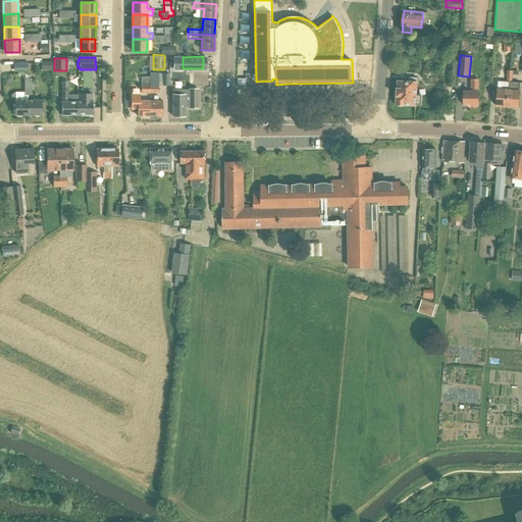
[(53,70),(53,62),(42,62),(42,70),(53,70)]
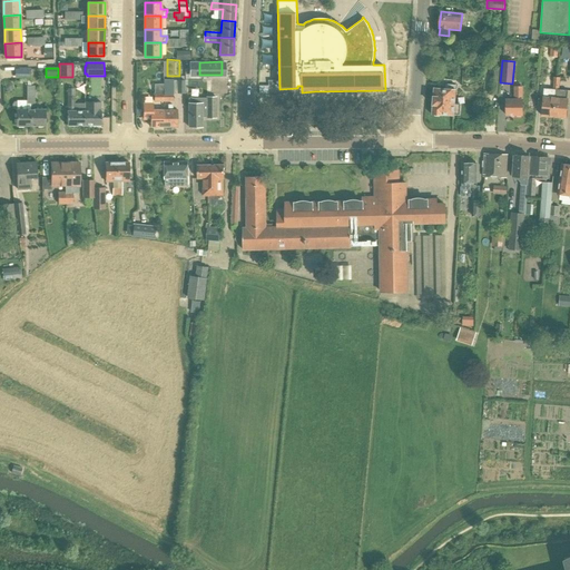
[(497,95),(499,68),(490,68),(489,94),(497,95)]
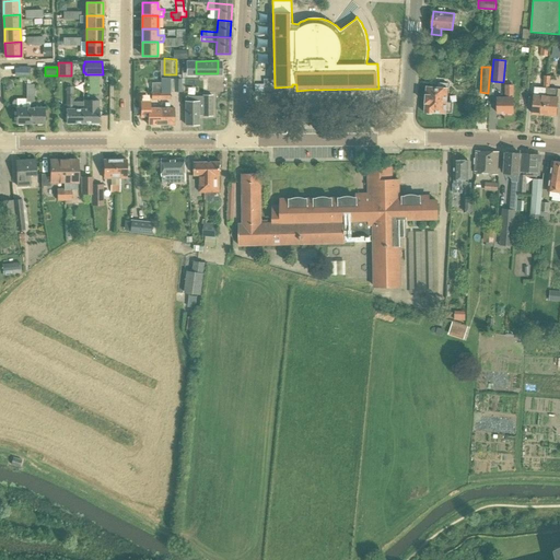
[(19,78),(30,78),(30,68),(19,68),(19,78)]
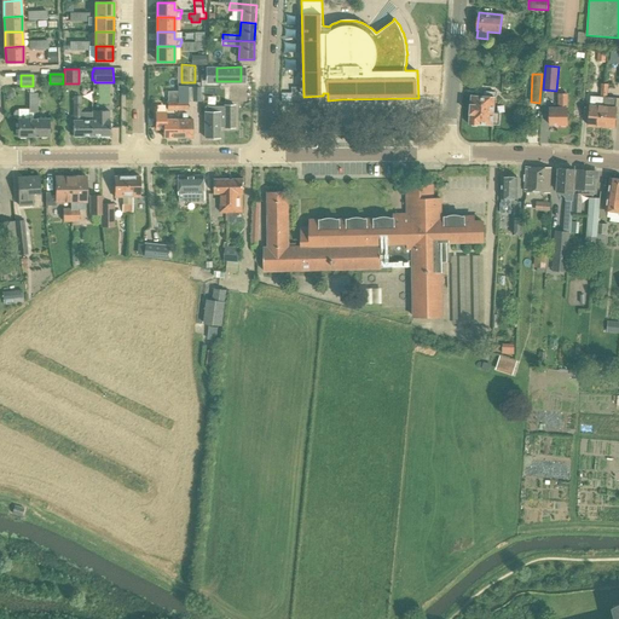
[(202,94),(215,93),(215,81),(202,82),(202,94)]
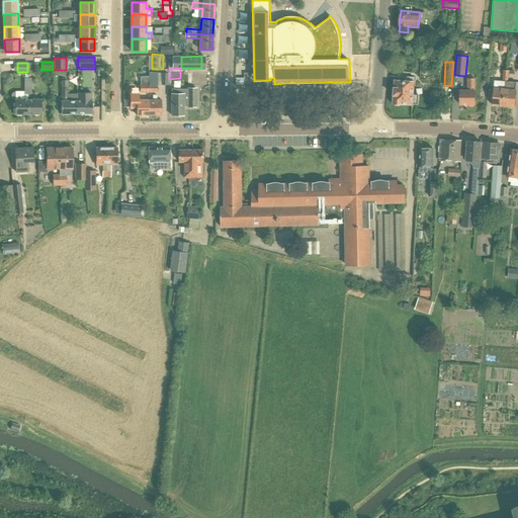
[(149,79),(149,92),(158,92),(158,86),(157,86),(157,73),(149,73),(149,79)]
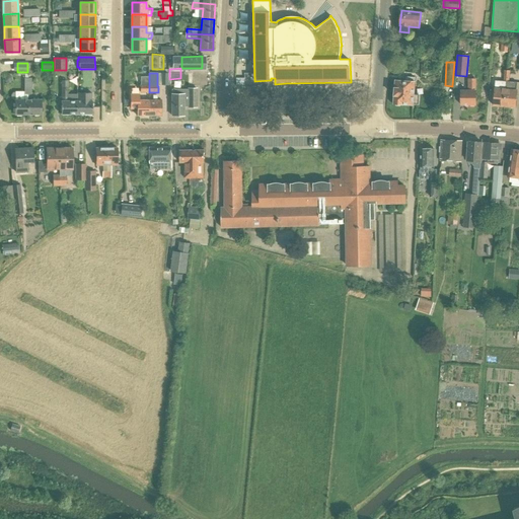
[(399,106),(401,104),(419,105),(420,94),(415,94),(416,81),(415,81),(415,77),(405,77),(405,81),(395,80),(393,103),(394,103),(396,105),(399,106)]
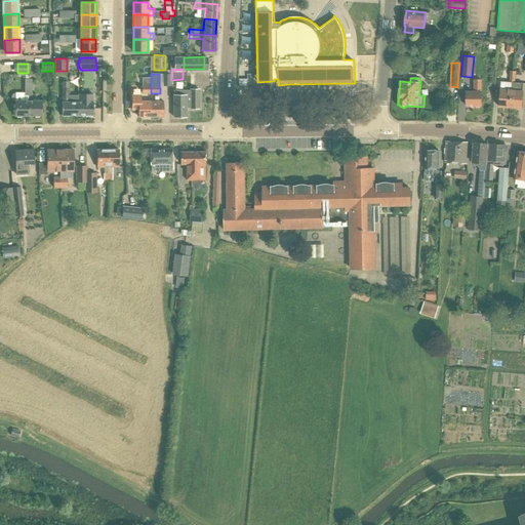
[(510,79),(510,86),(512,86),(512,90),(511,108),(522,109),(523,91),(524,83),(515,82),(515,78),(513,78),(513,79),(510,79)]
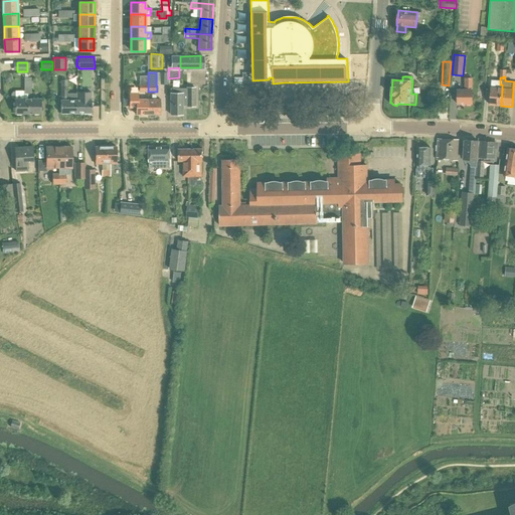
[(473,90),(473,77),(464,77),(464,90),(458,90),(458,104),(473,104),(473,90)]
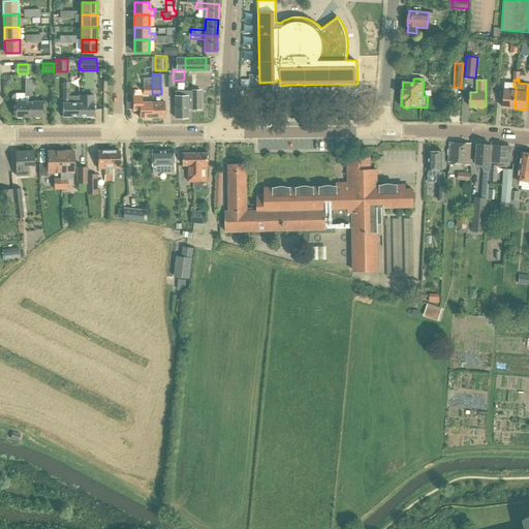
[(152,81),(141,81),(141,87),(143,87),(143,94),(152,94),(152,81)]
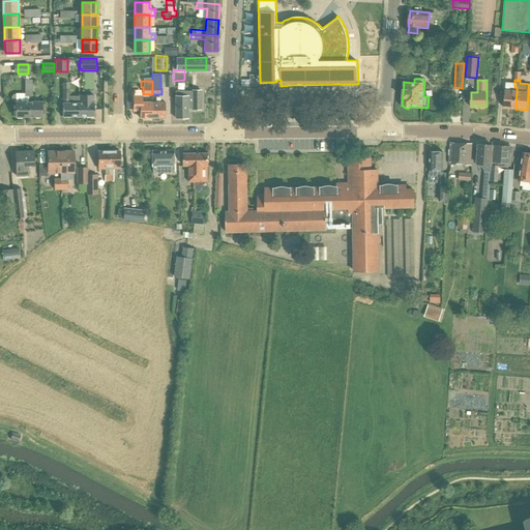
[(79,117),(79,102),(69,102),(69,83),(62,83),(62,117),(79,117)]
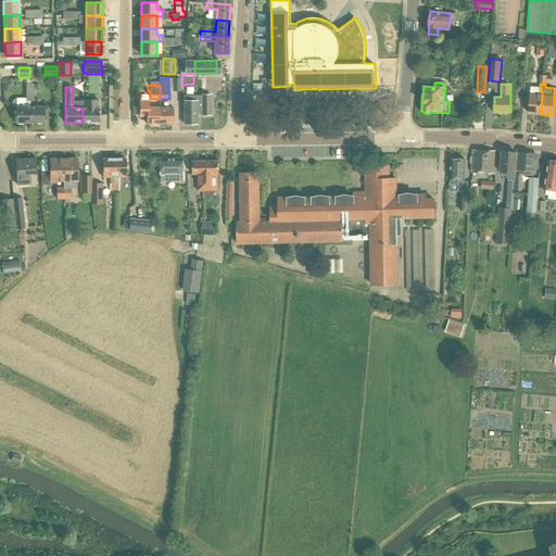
[(189,101),(184,101),(185,124),(198,124),(198,112),(201,112),(201,115),(211,115),(211,95),(201,95),(201,97),(189,97),(189,101)]
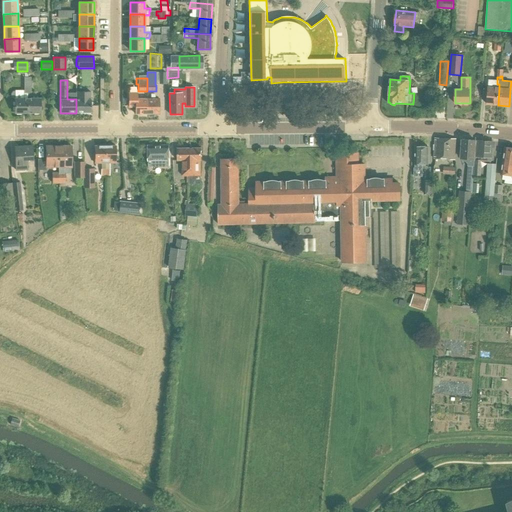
[(488,87),(486,104),(498,105),(499,88),(488,87)]
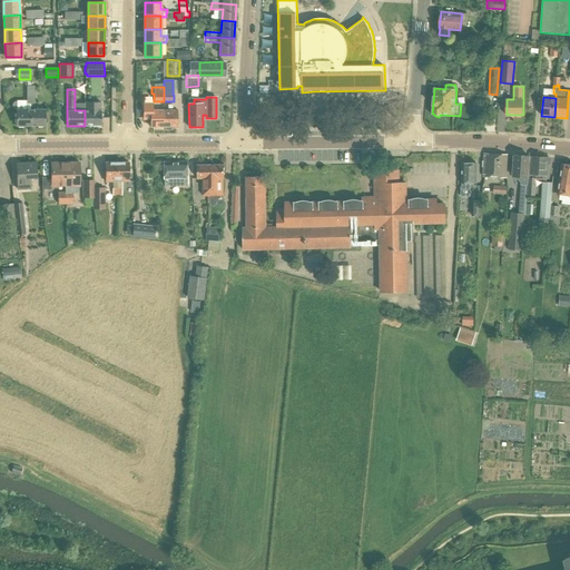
[(85,110),(85,126),(101,126),(101,110),(101,102),(85,102),(85,110)]
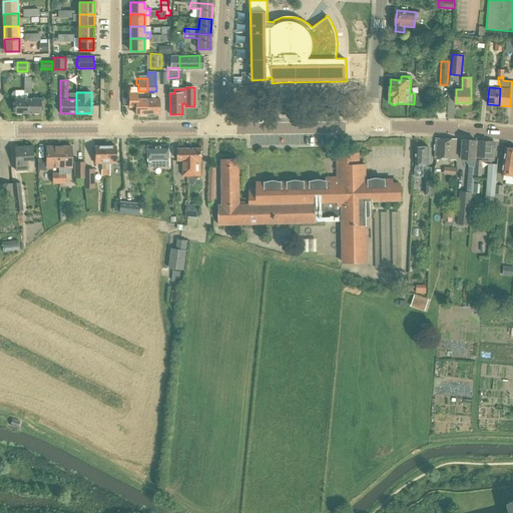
[(147,114),(148,99),(138,99),(138,93),(128,93),(128,108),(136,108),(136,114),(147,114)]
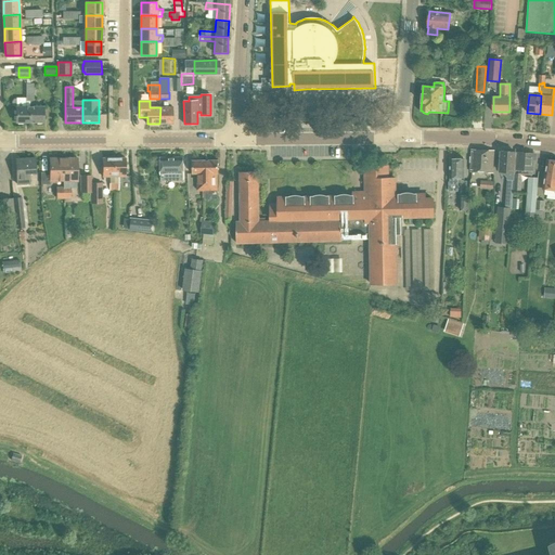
[(160,107),(159,124),(160,124),(162,127),(166,127),(167,124),(172,124),(172,107),(168,107),(168,102),(164,102),(164,107),(160,107)]
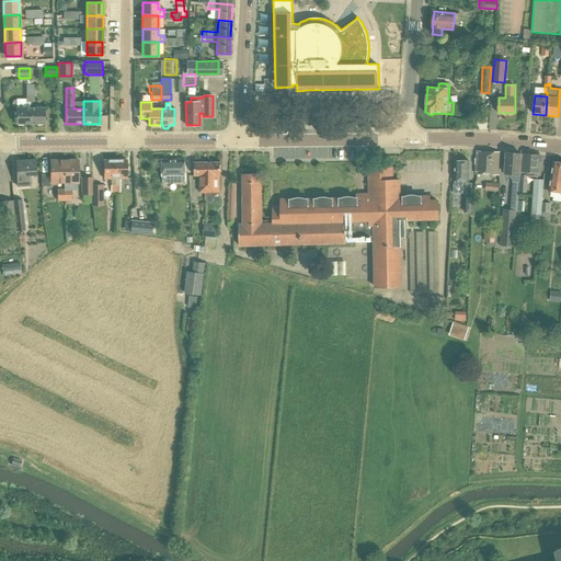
[(16,124),(31,124),(31,107),(16,109),(16,124)]
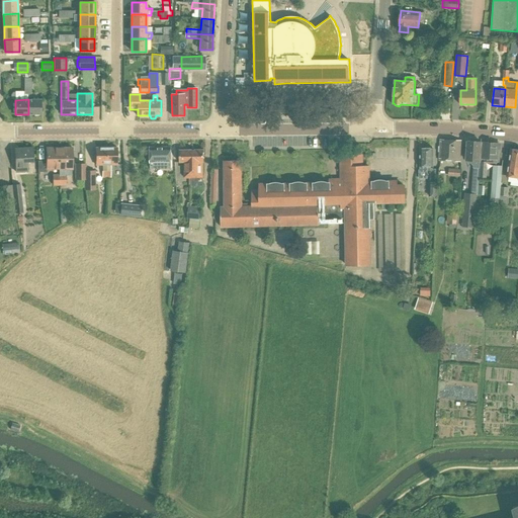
[(28,99),(28,114),(41,114),(41,99),(28,99)]
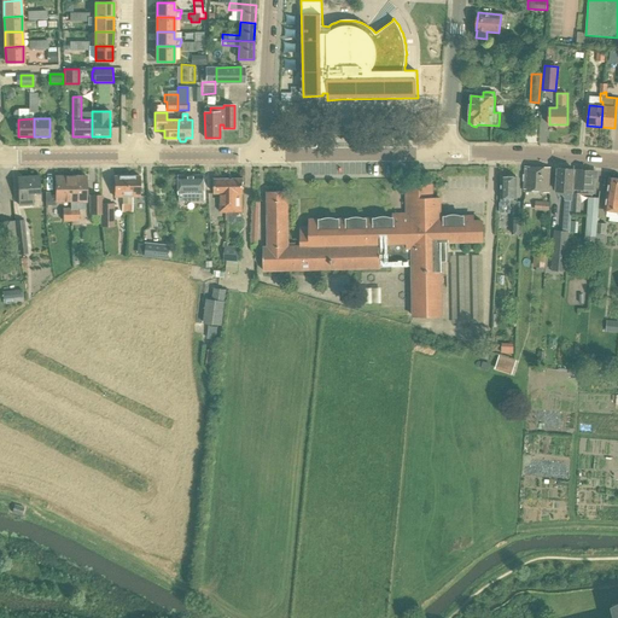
[(549,192),(551,168),(525,167),(524,191),(549,192)]
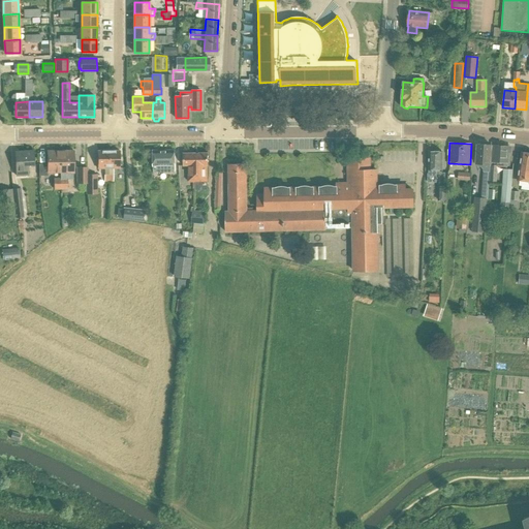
[(490,164),(492,145),(477,144),(476,163),(490,164)]
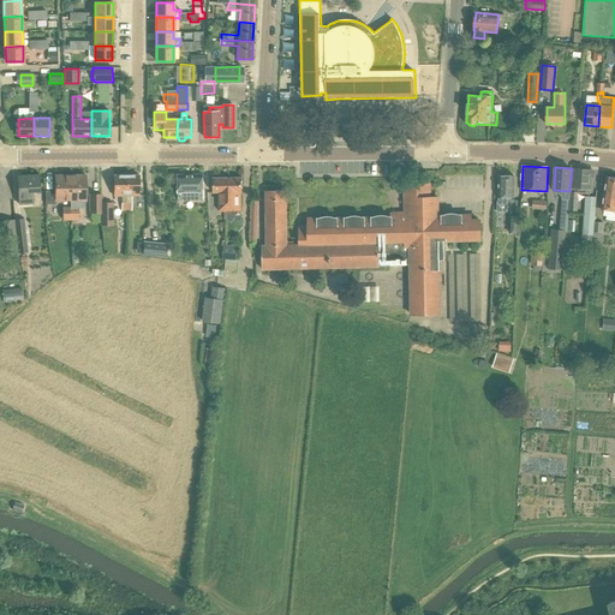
[(591,190),(592,169),(573,168),(572,189),(572,191),(571,191),(571,199),(577,201),(577,193),(590,195),(590,189),(591,190)]
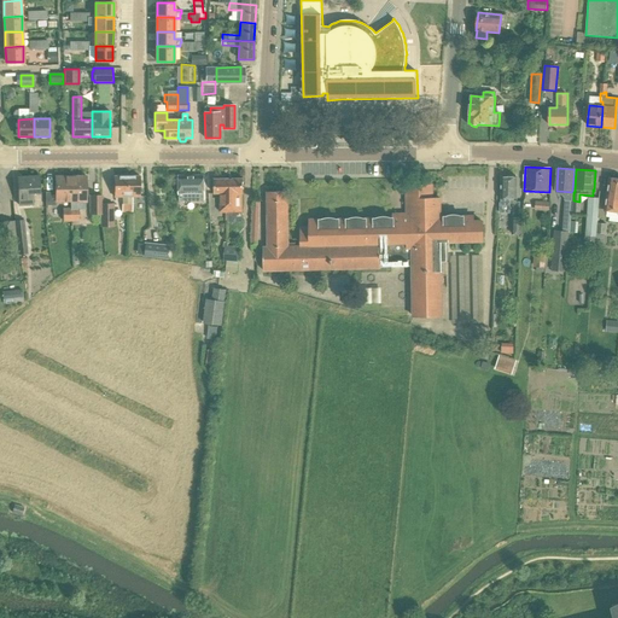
[(19,205),(34,204),(33,193),(40,193),(39,175),(18,176),(19,205)]
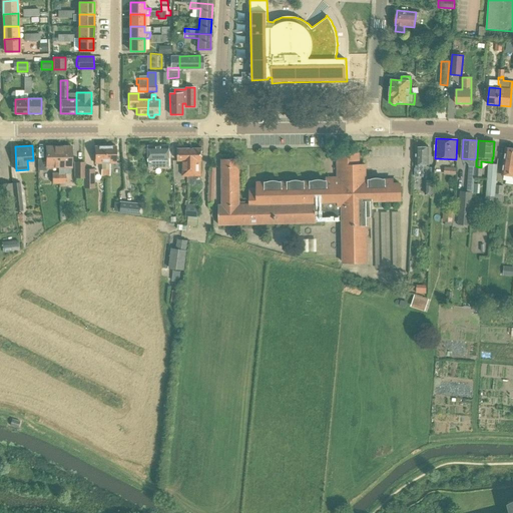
[(169,166),(169,145),(148,145),(148,166),(169,166)]
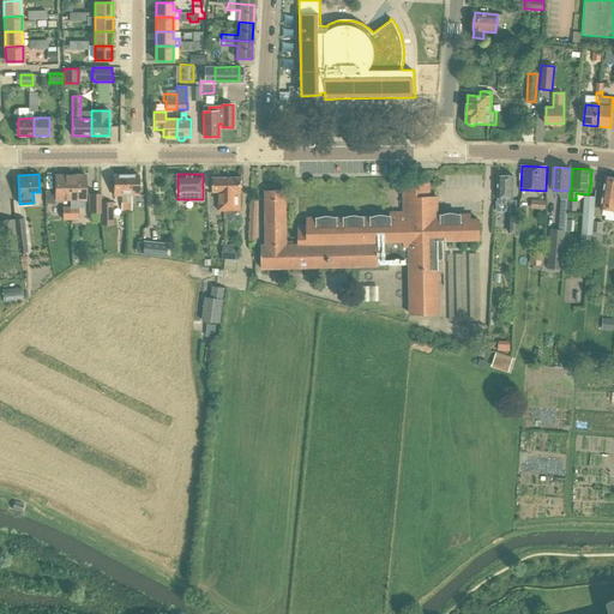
[(55,200),(70,200),(71,200),(71,175),(55,175),(55,200)]
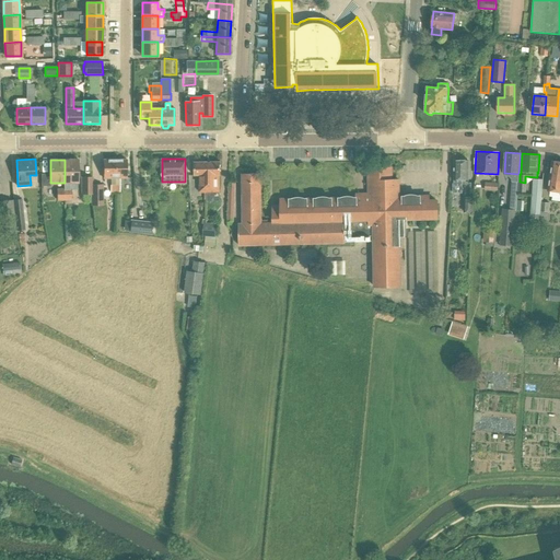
[(65,183),(63,183),(63,188),(65,201),(71,200),(71,190),(78,190),(78,183),(79,183),(78,160),(65,160),(65,183)]
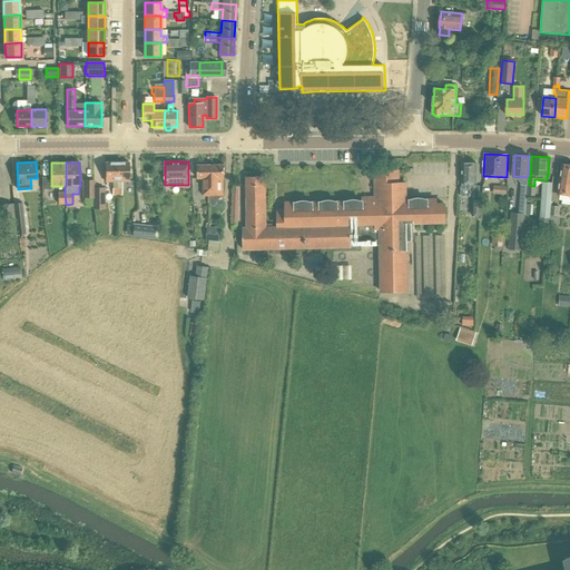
[(112,196),(118,196),(117,163),(105,163),(105,182),(112,182),(112,188),(112,196)]
